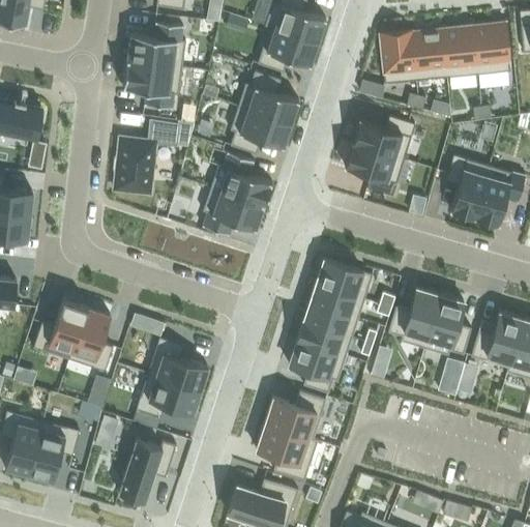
[(0,0),(0,23),(25,28),(30,2),(43,5),(45,0),(0,0)]
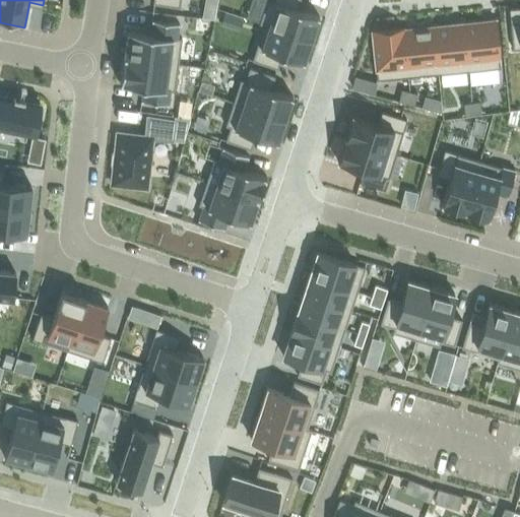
[(153,0),(153,6),(180,10),(181,0),(153,0)]
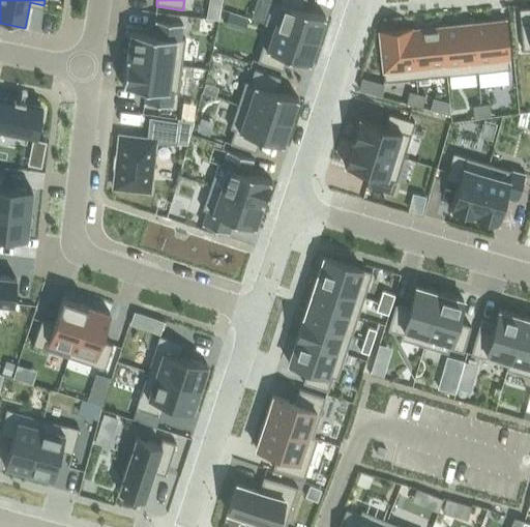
[(272,2),(264,26),(269,28),(269,27),(318,42),(326,20),(302,11),(306,0),(277,0),(276,3),(272,2)]
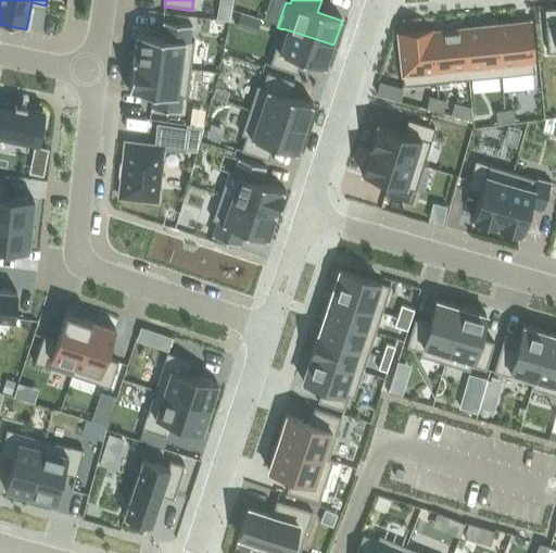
[(219,8),(217,22),(229,24),(231,9),(219,8)]
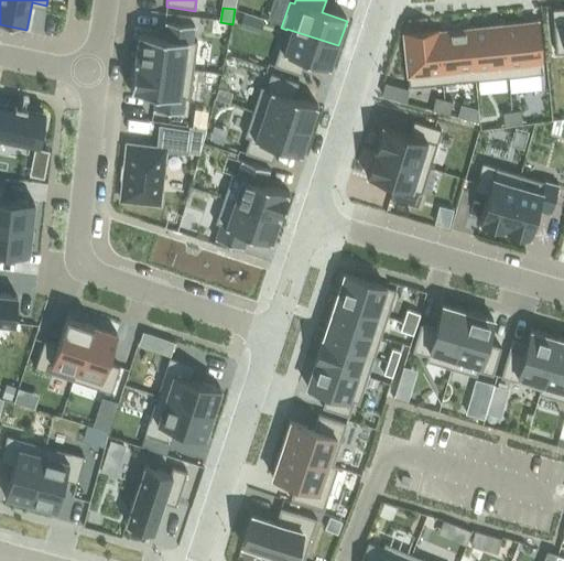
[(563,10),(552,12),(556,56),(563,55),(563,10)]
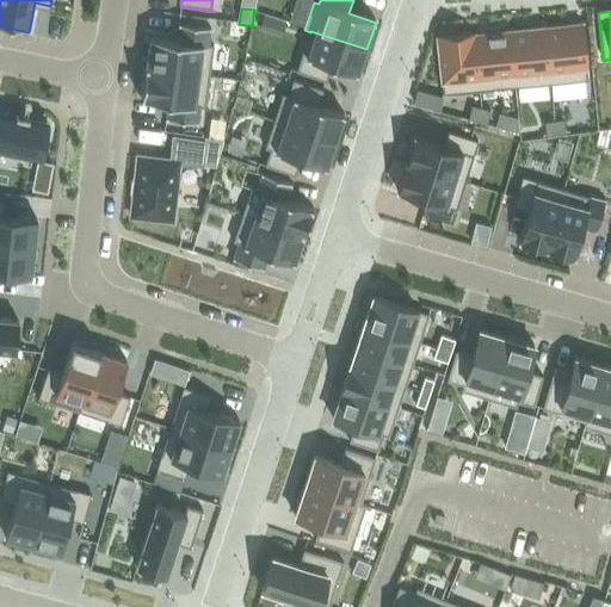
[(582,25),(545,30),(551,86),(587,82),(582,25)]
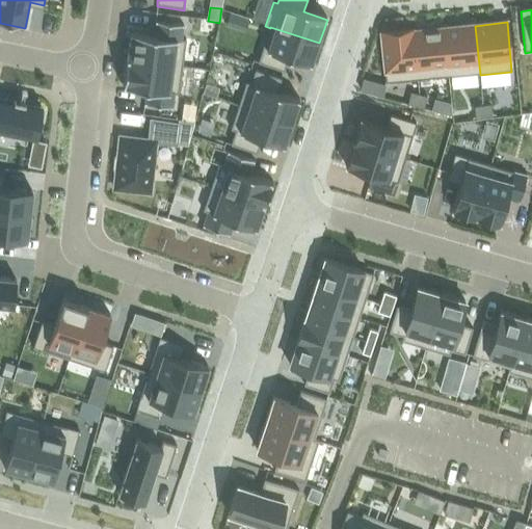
[(130,34),(127,60),(182,69),(186,42),(182,42),(184,27),(156,23),(154,37),(130,34)]
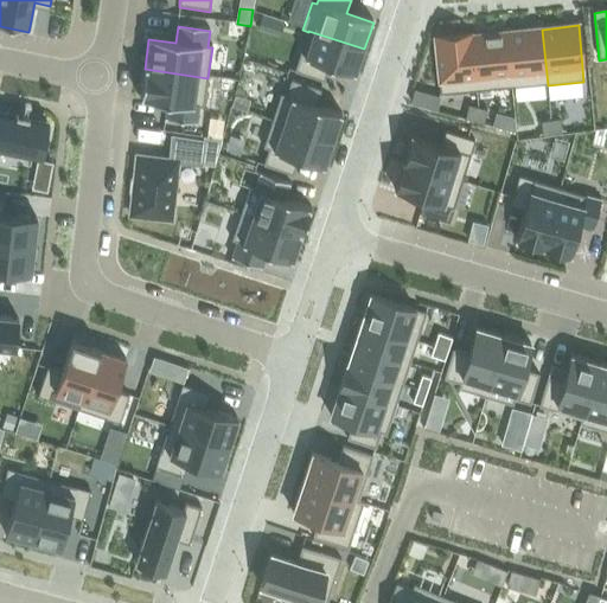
[(542,30),(506,33),(511,89),(548,85),(542,30)]
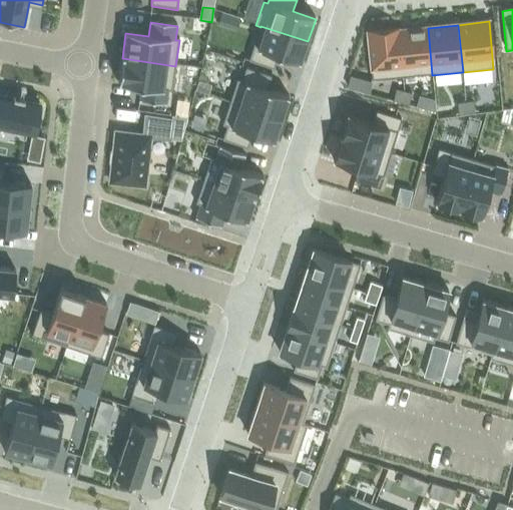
[(261,27),(248,62),(274,70),(278,57),(300,64),(308,41),(261,26),(261,27)]
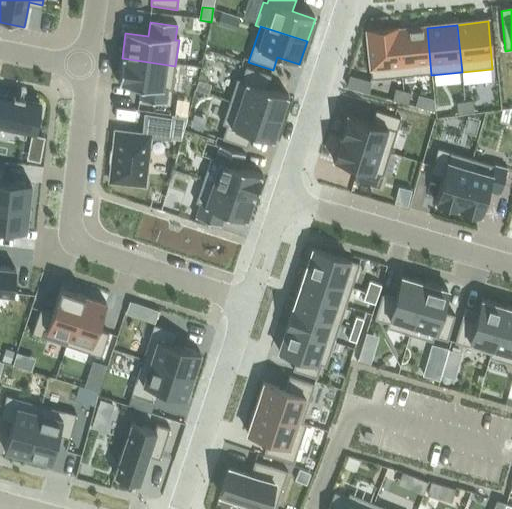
[(398,30),(397,30),(401,78),(431,75),(427,28),(398,31),(398,30)]
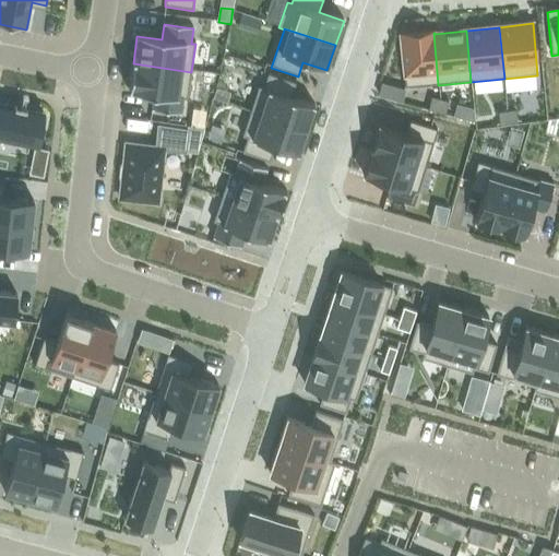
[(433,33),(400,36),(405,89),(438,85),(433,33)]
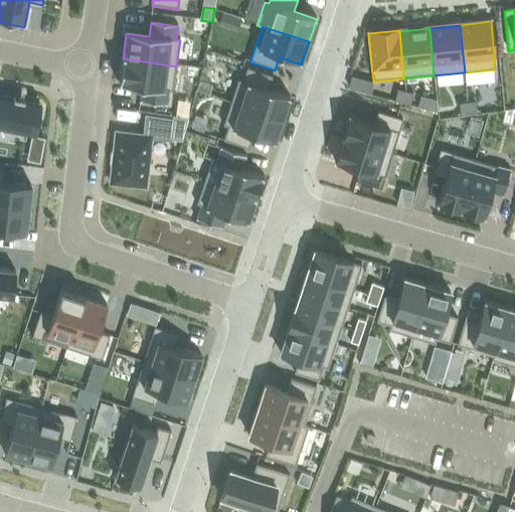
[(123,58),(119,86),(142,89),(140,103),(167,106),(169,93),(173,93),(176,66),(123,58)]
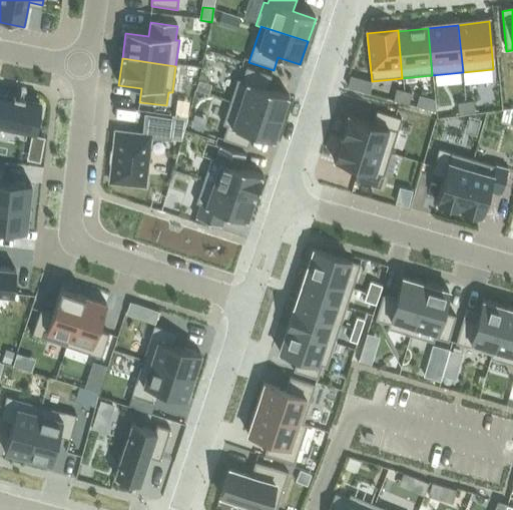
[(237,81),(229,104),(282,121),(289,98),(267,91),(272,77),(245,69),(241,82),(237,81)]
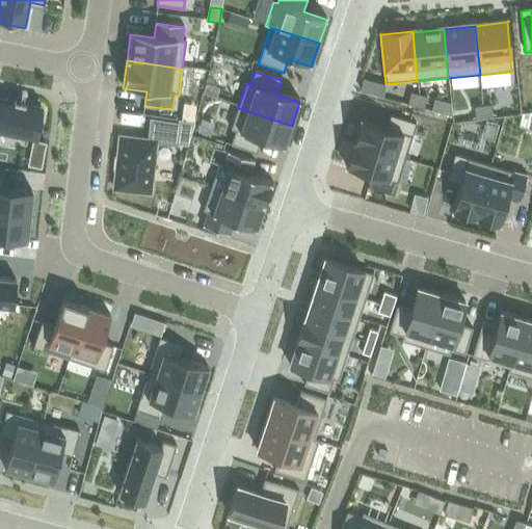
[(410,95),(407,106),(416,108),(419,97),(410,95)]
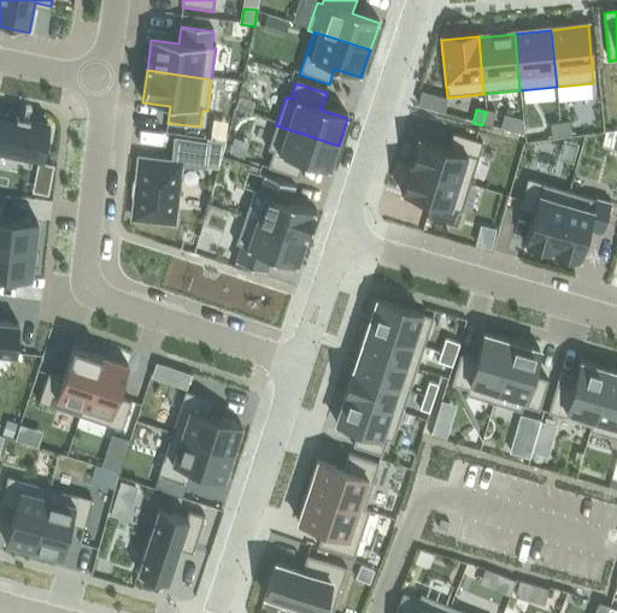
[(486,112),(482,125),(492,128),(495,115),(486,112)]
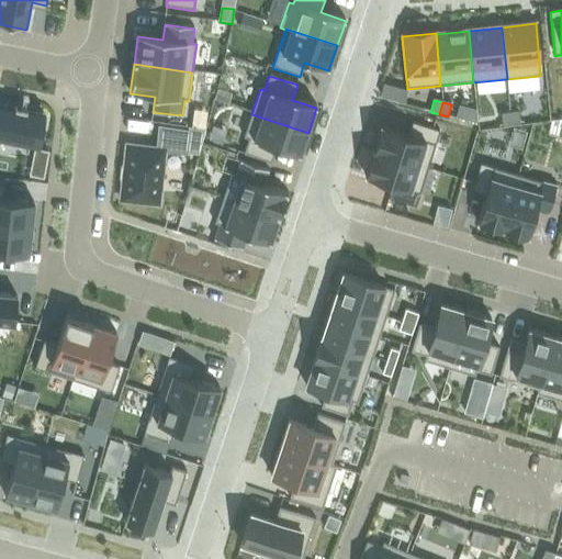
[(0,141),(36,148),(43,115),(0,107),(0,141)]
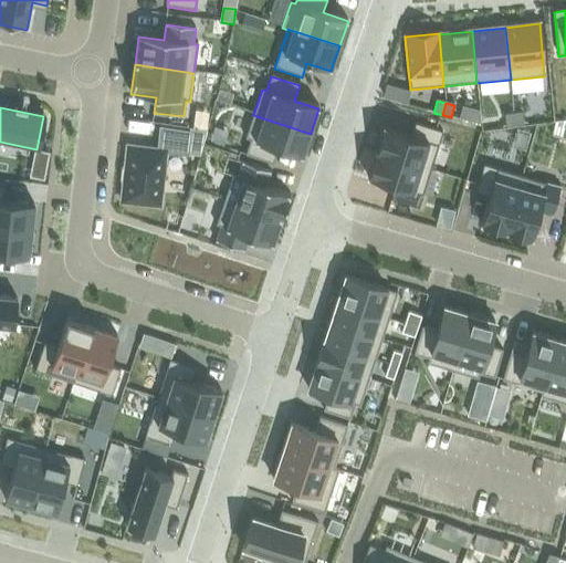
[(522,113),(513,114),(515,127),(524,126),(522,113)]
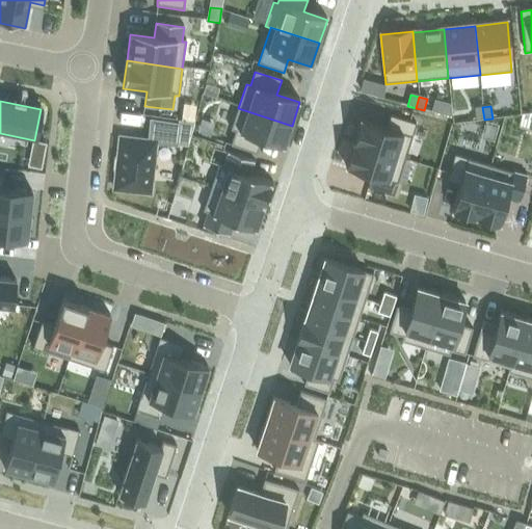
[(482,107),(474,108),(476,121),(484,120),(482,107)]
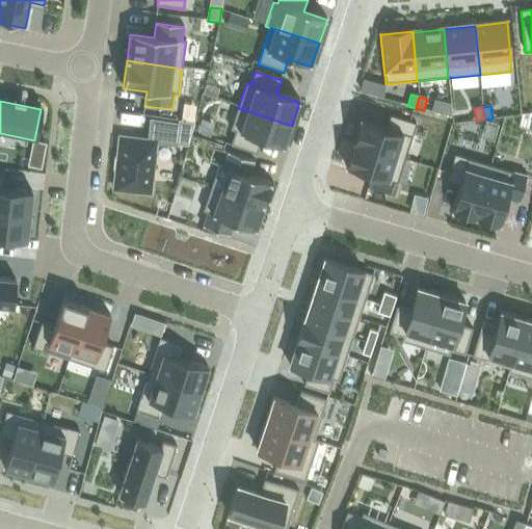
[(238,108),(231,131),(235,133),(231,147),(257,155),(261,141),(284,149),(292,126),(238,108)]
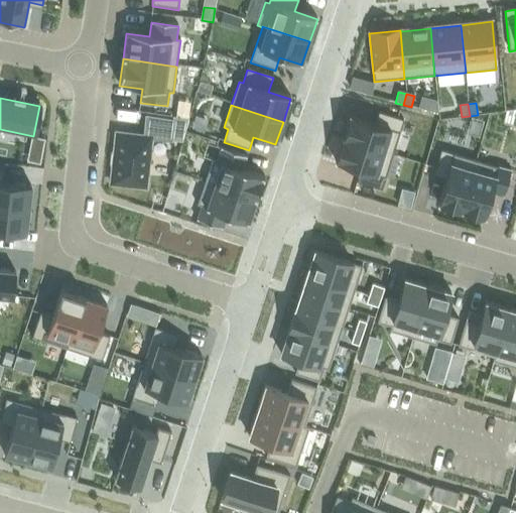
[(350,117),(343,140),(393,156),(403,121),(379,113),(375,125),(350,117)]
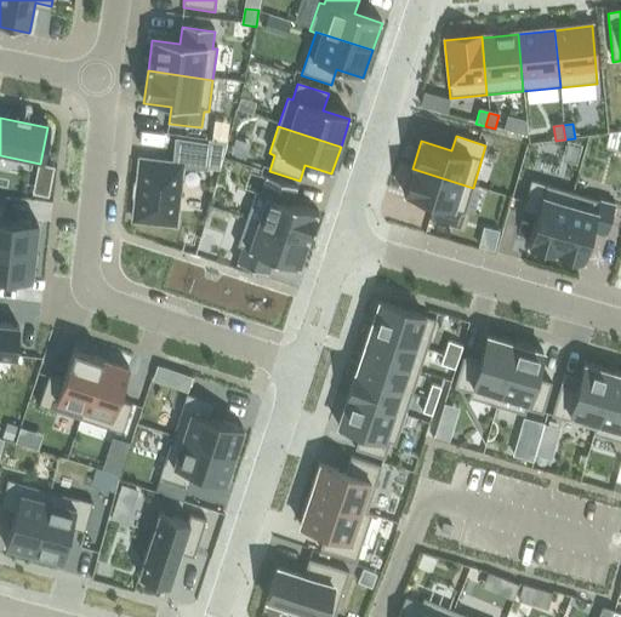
[(140,161),(134,222),(175,227),(181,167),(206,171),(209,146),(176,141),(172,165),(140,161)]
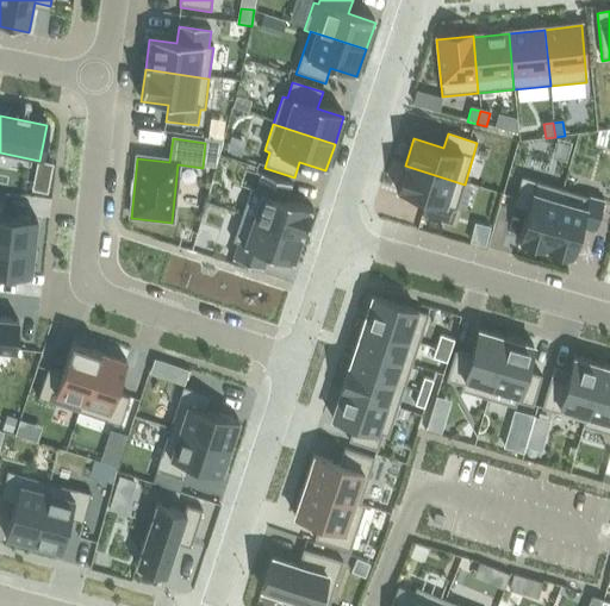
[(405,166),(396,193),(427,202),(422,216),(452,225),(465,185),(405,166)]
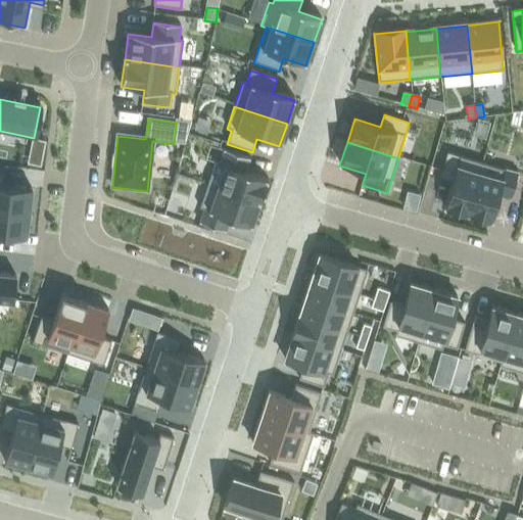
[(216,162),(207,186),(259,203),(268,181),(246,173),(250,159),(225,151),(221,164),(216,162)]
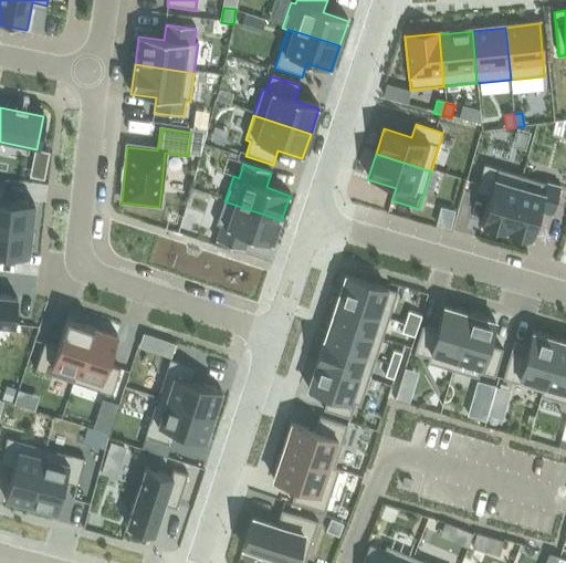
[(483,166),(475,195),(489,198),(481,226),(506,233),(522,177),(483,166)]
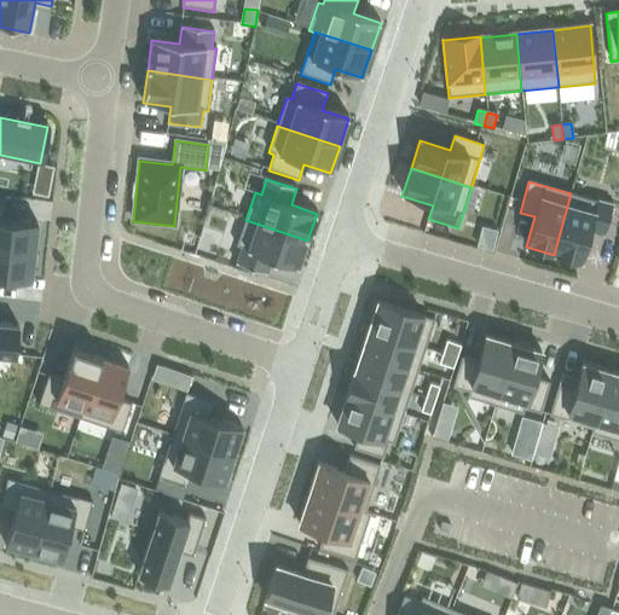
[(571,193),(554,255),(580,262),(590,232),(603,236),(613,206),(571,193)]
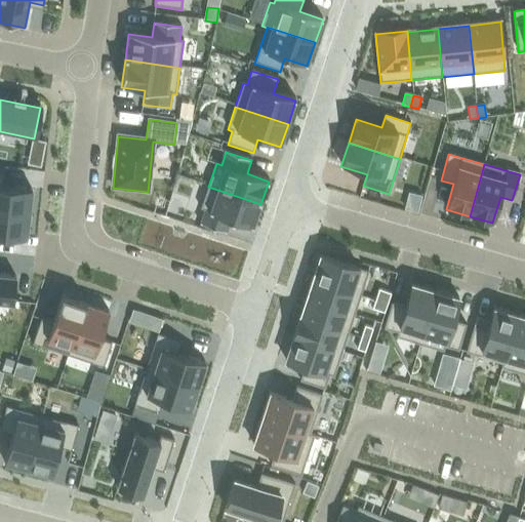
[(0,173),(0,211),(29,215),(32,191),(3,188),(4,174),(0,173)]
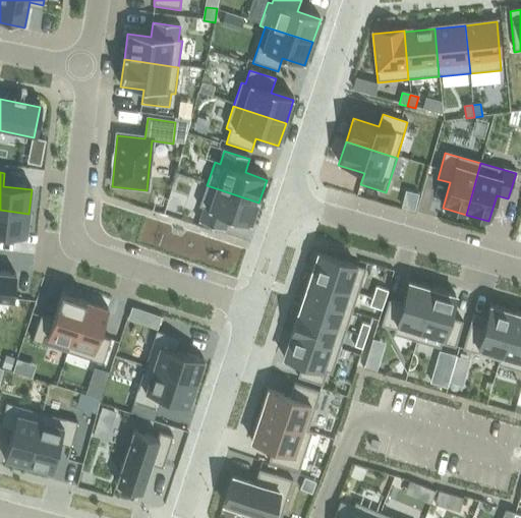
[(203,210),(198,223),(225,232),(229,219),(251,226),(258,203),(207,185),(198,209),(203,210)]
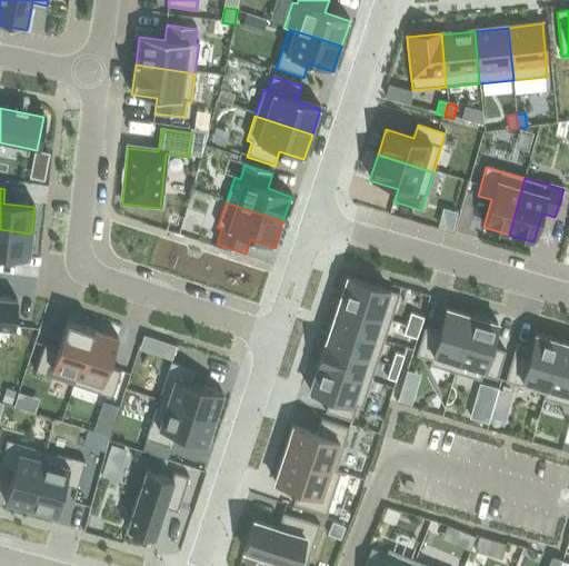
[(0,256),(29,260),(31,234),(0,229),(0,256)]
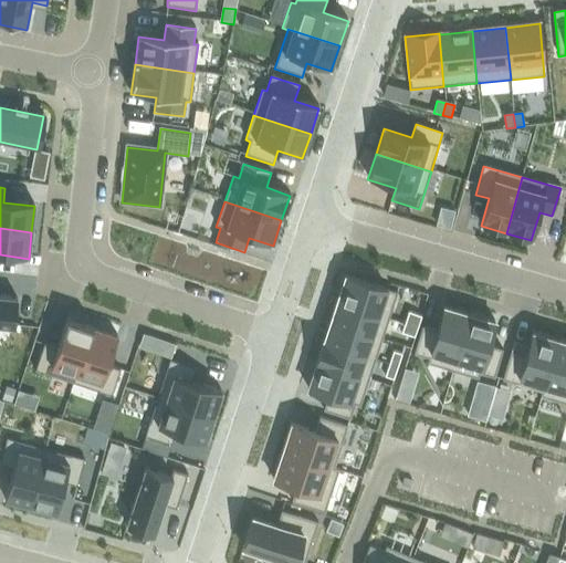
[(345,277),(336,303),(388,321),(397,294),(345,277)]
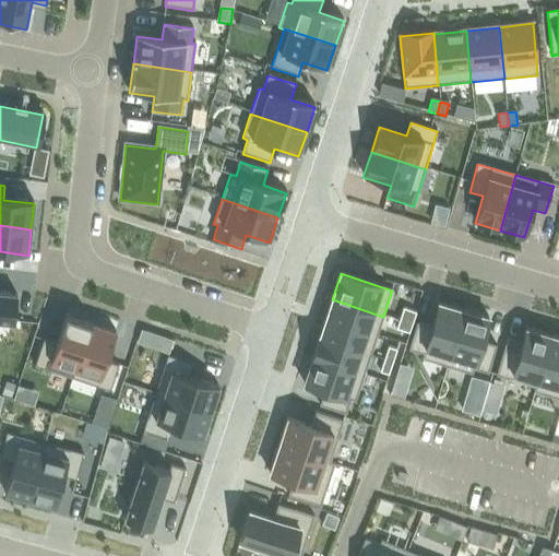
[(0,322),(14,324),(16,296),(0,294),(0,322)]
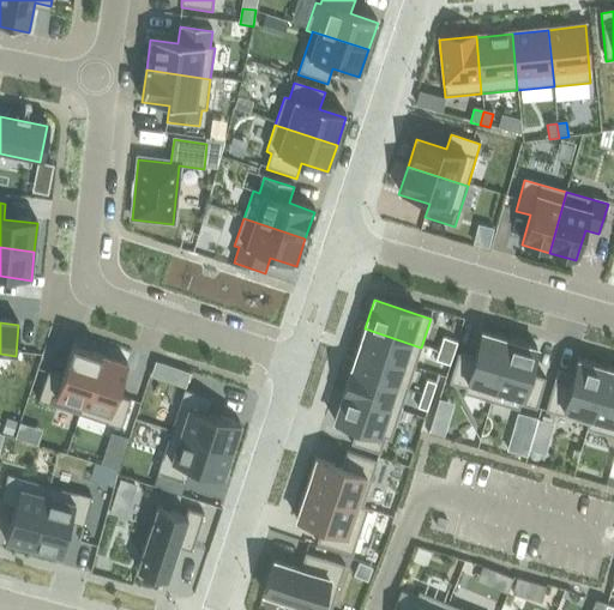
[(365,328),(357,350),(414,369),(421,348),(365,328)]
